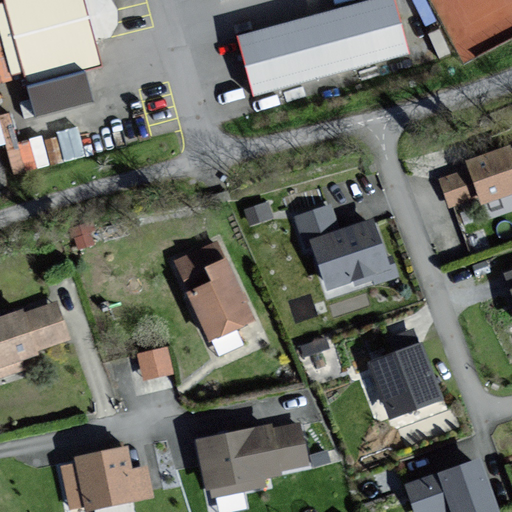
[(97,69),(90,43),(109,40),(115,27),(115,10),(107,0),(0,0),(2,7),(0,7),(0,39),(10,77),(22,74),(26,88),(97,69)]
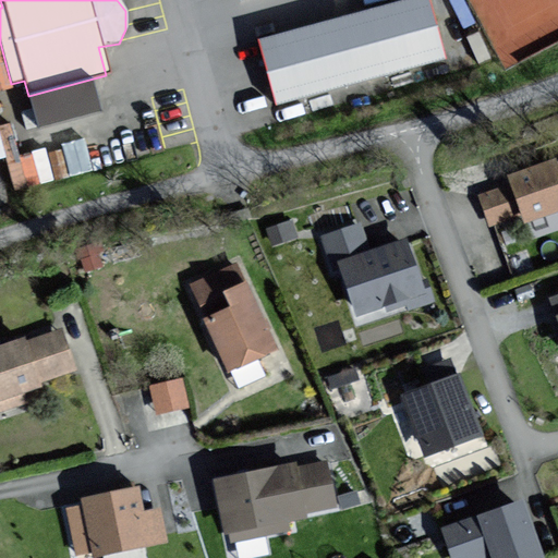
[(429,0),(422,0),(266,39),(281,100),(445,59),(429,0)]
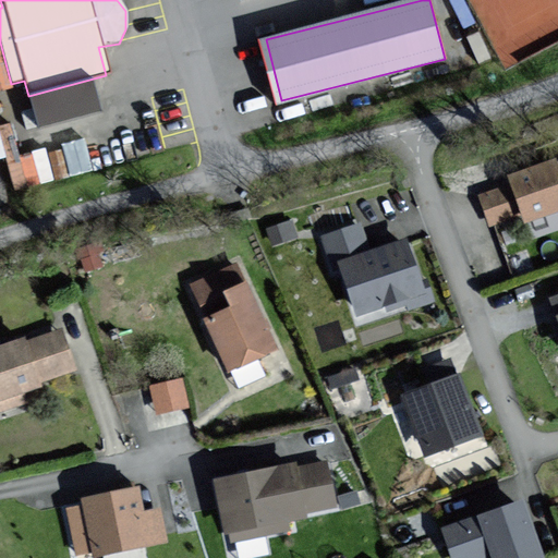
[(8,150),(12,182),(51,177),(47,145),(8,150)]
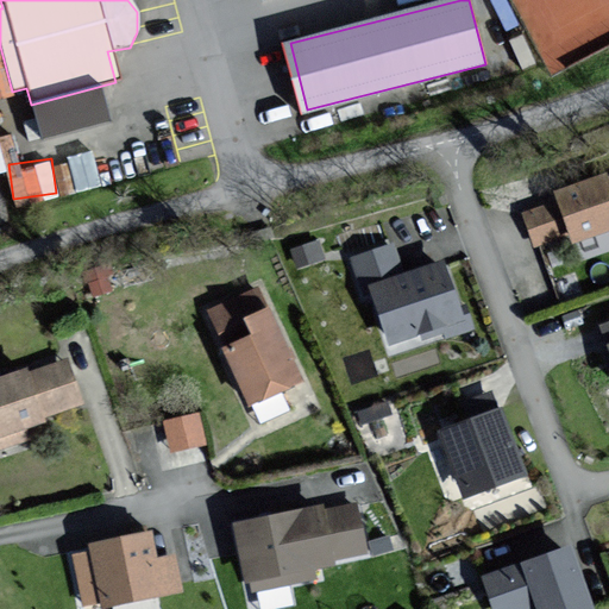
[(608,228),(608,173),(558,193),(560,199),(526,211),(540,246),(575,233),(577,242),(608,228)]
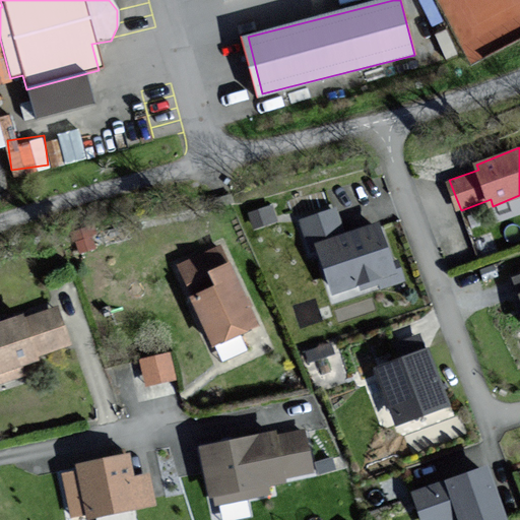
[(394,267),(380,221),(345,232),(337,207),(299,219),(313,264),(323,261),(334,297),(382,281),(386,291),(408,284),(401,264),(394,267)]
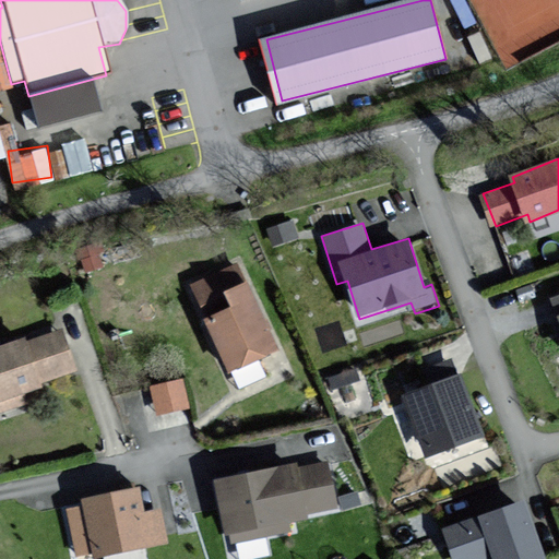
[(292,240),(286,224),(262,232),(268,248),(292,240)]
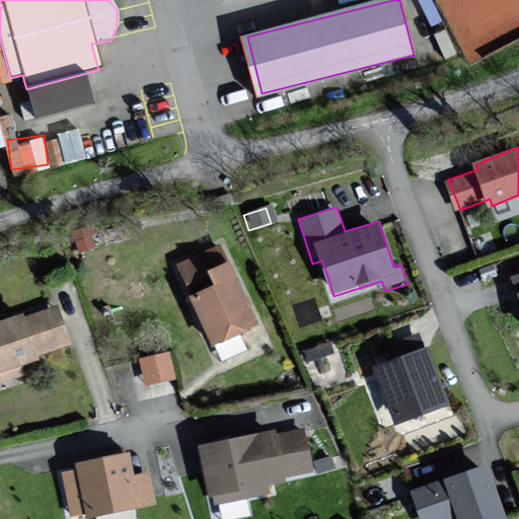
[(261,322),(221,245),(179,267),(219,344),(261,322)]
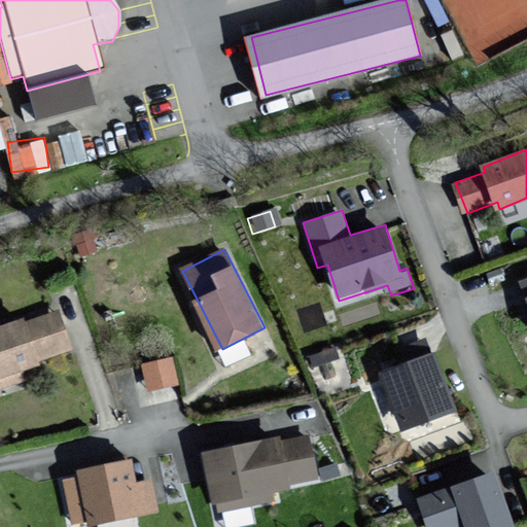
[(67,353),(53,315),(22,326),(19,319),(0,325),(0,390),(23,383),(19,371),(67,353)]
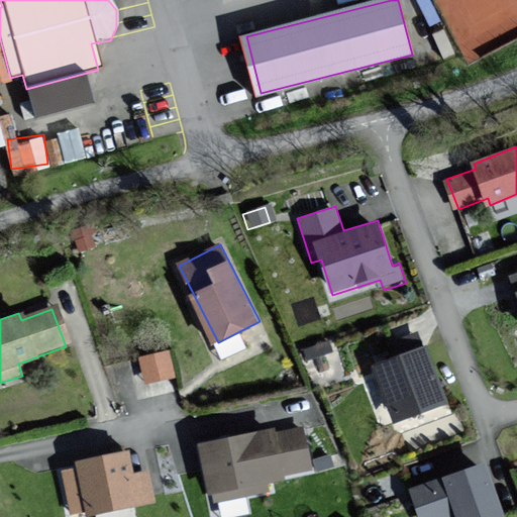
[(169,343),(137,350),(143,379),(176,371),(169,343)]
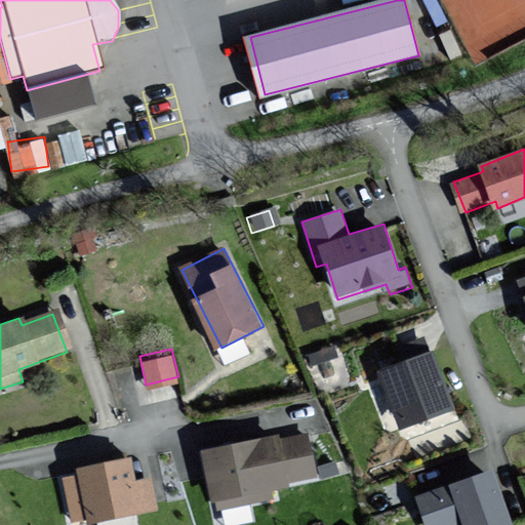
[(456,406),(433,351),(380,373),(405,429),(456,406)]
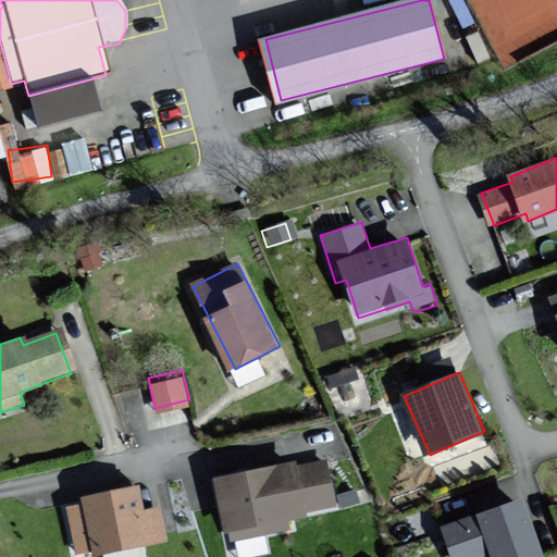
[(338,504),(330,460),(298,466),(298,461),(217,477),(227,532),(233,531),(235,539),(291,529),(289,519),(310,515),(309,509),(338,504)]
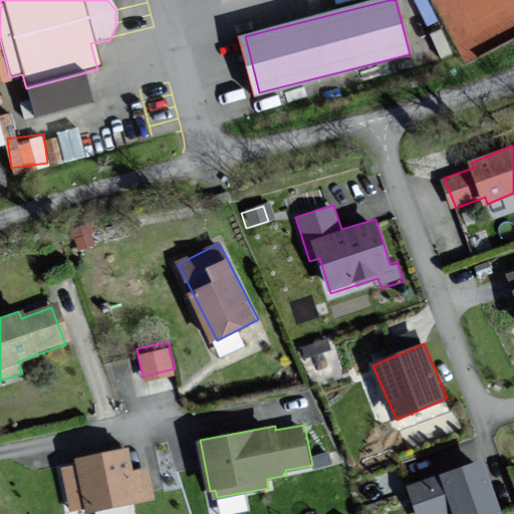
[(127,472),(122,451),(70,462),(82,513),(83,513),(152,499),(145,468),(127,472)]
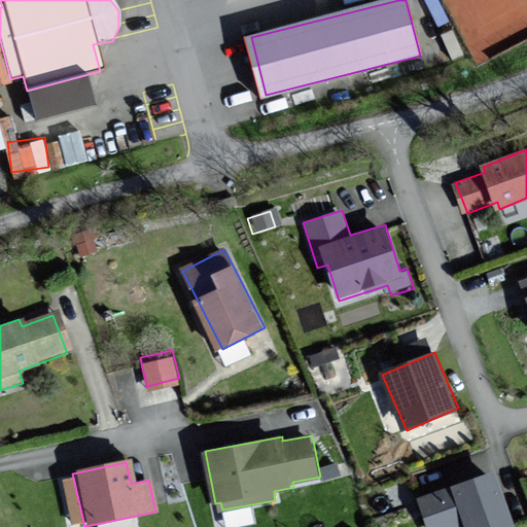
[(515,526),(498,473),(423,496),(432,526),(453,526),(470,522),(472,526),(515,526)]
